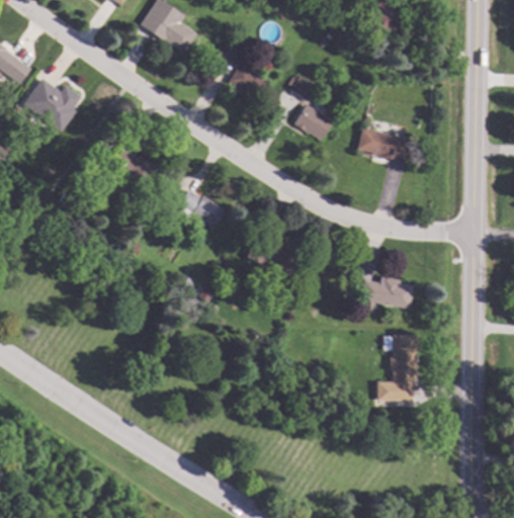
[(397,30),(375,30),(376,1),(397,1),(397,30)]
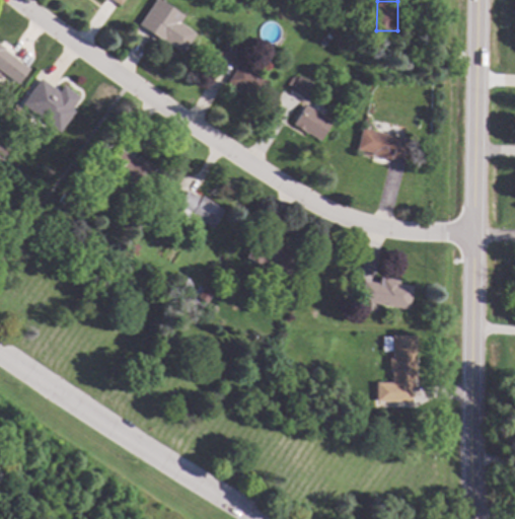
[(199,33),(186,53),(166,41),(164,43),(148,31),(163,9),(199,33)]
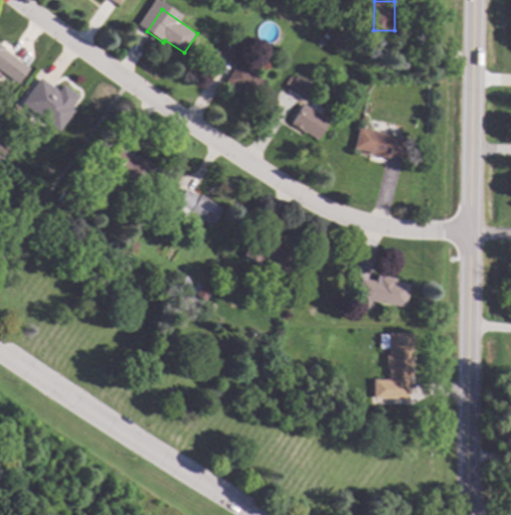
[(244,48),(234,63),(218,53),(227,37),(244,48)]
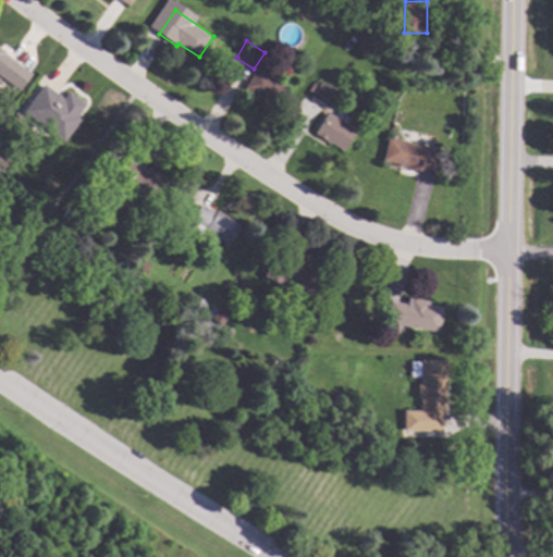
[(0,44),(9,51),(8,52),(34,73),(22,89),(0,72),(0,44)]
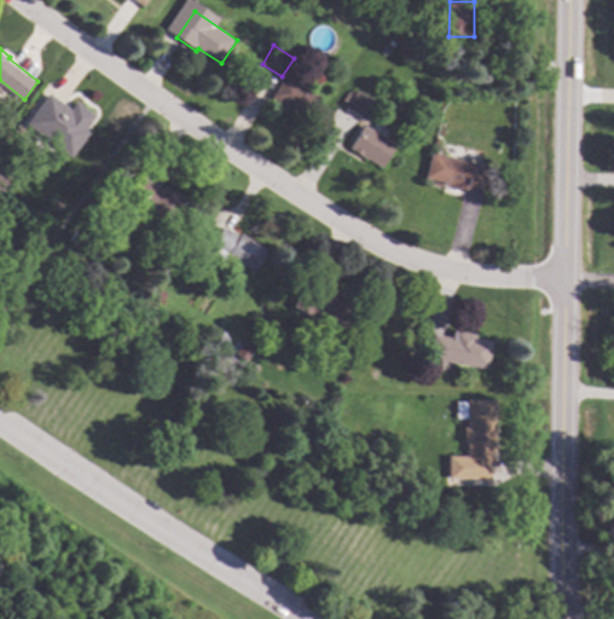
[(323,97),(308,120),(273,97),(288,75),(323,97)]
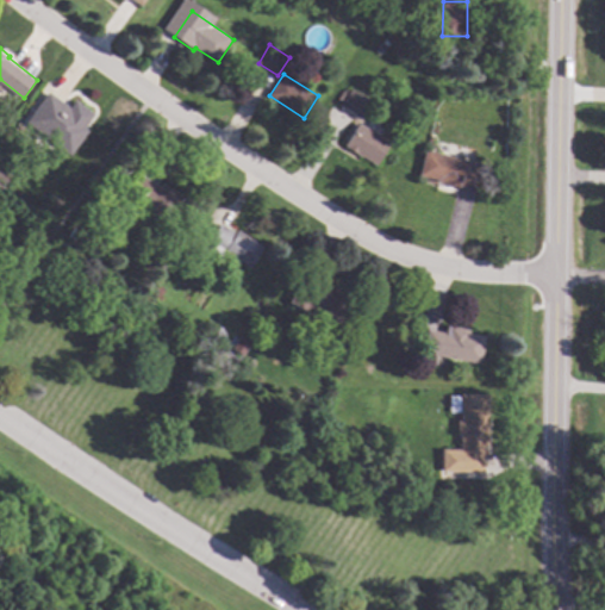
[(372,99),(361,117),(343,106),(354,88),(372,99)]
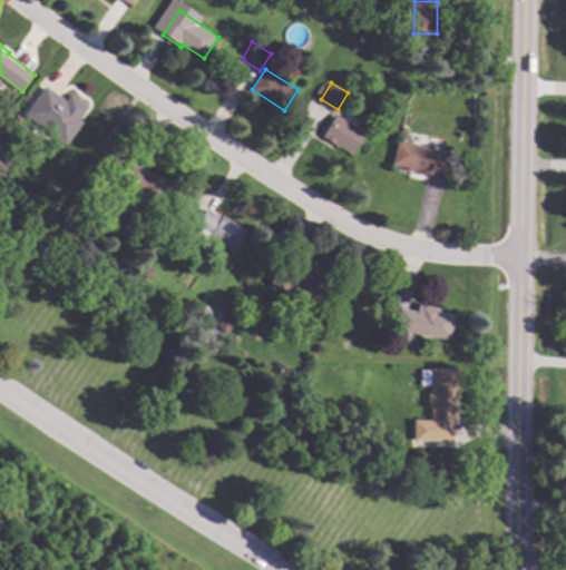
[(62,97),(57,105),(60,108),(72,92),(90,107),(81,119),(86,123),(67,146),(46,128),(54,118),(35,102),(48,86),(62,97)]
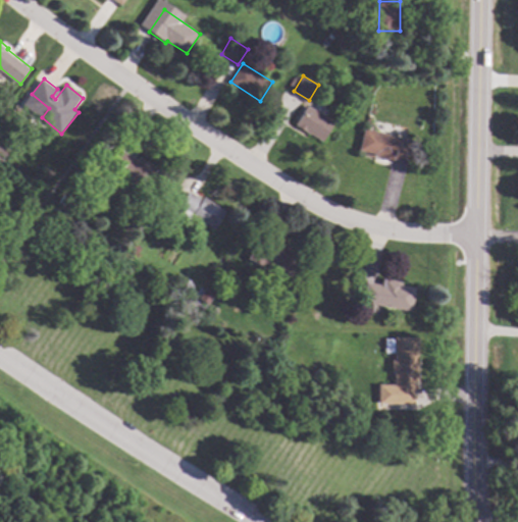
[(335,121),(324,141),(297,125),(309,105),(335,121)]
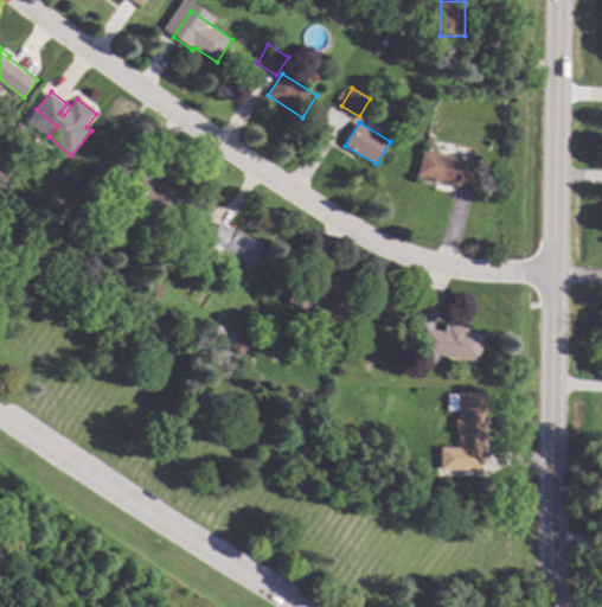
[(485,165),(479,190),(460,185),(460,186),(436,180),(436,179),(420,174),(426,149),(485,165)]
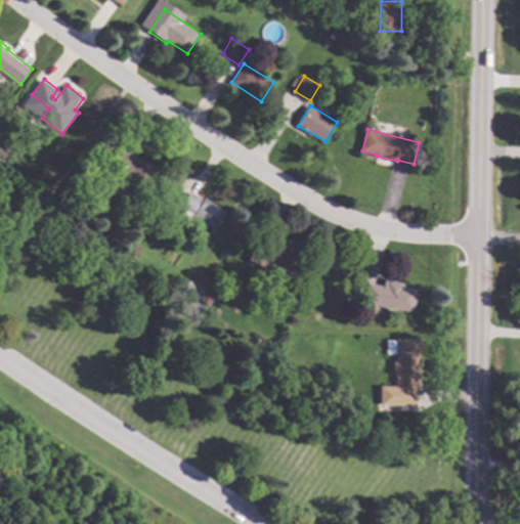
[(139,161),(142,156),(161,168),(156,176),(155,175),(141,194),(128,185),(125,190),(109,180),(110,178),(102,173),(119,147),(139,161)]
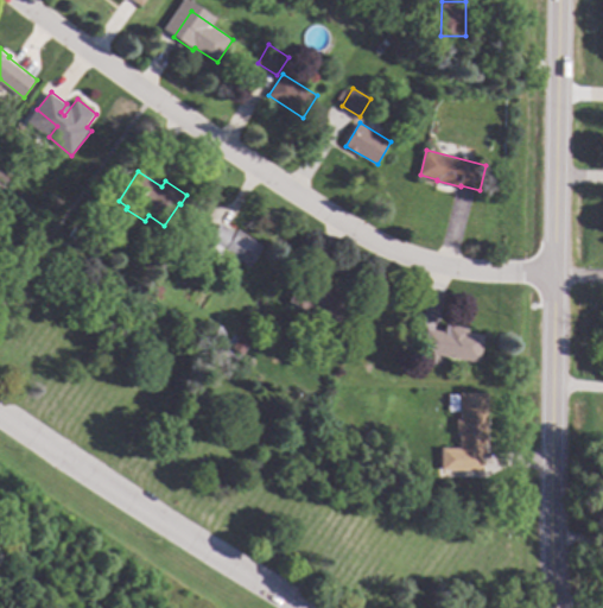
[(64,201),(58,209),(49,202),(54,194),(64,201)]
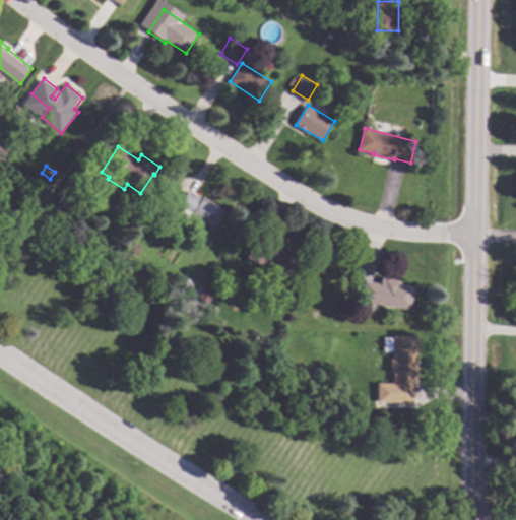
[(203,199),(205,195),(227,210),(214,230),(193,215),(194,213),(180,204),(190,190),(203,199)]
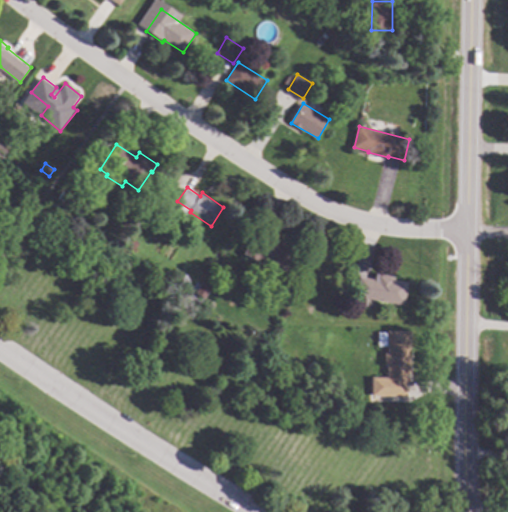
[(71,195),(66,203),(58,197),(64,190),(71,195)]
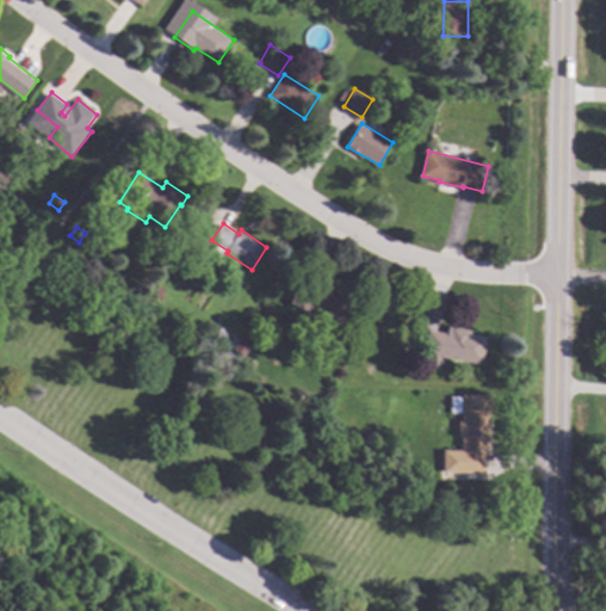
[(128,277),(124,282),(113,273),(118,267),(128,277)]
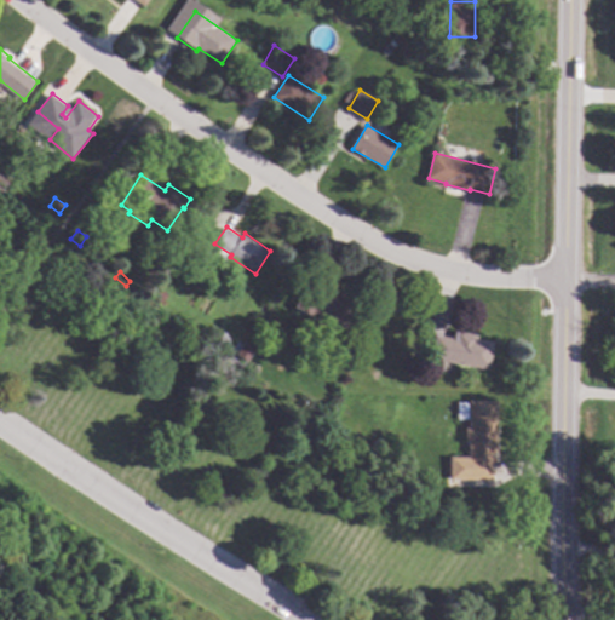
[(165,292),(160,299),(154,296),(159,288),(165,292)]
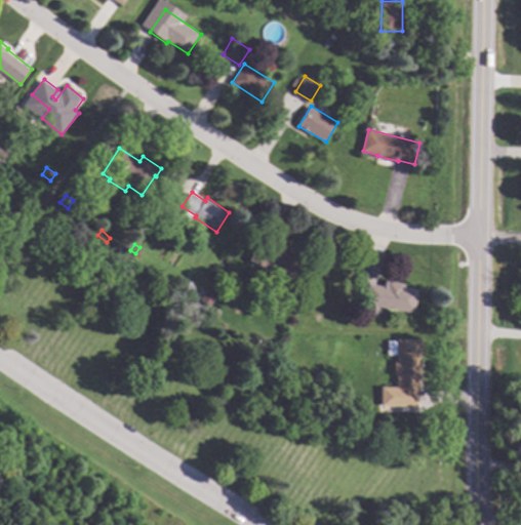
[(287,248),(288,247),(304,254),(303,256),(309,259),(297,281),(267,265),(266,268),(251,260),(258,246),(277,256),(282,246),(287,248)]
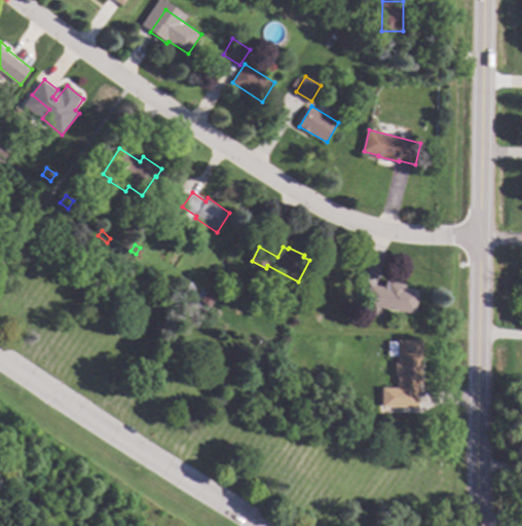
[(199,287),(195,293),(187,287),(192,280),(199,287)]
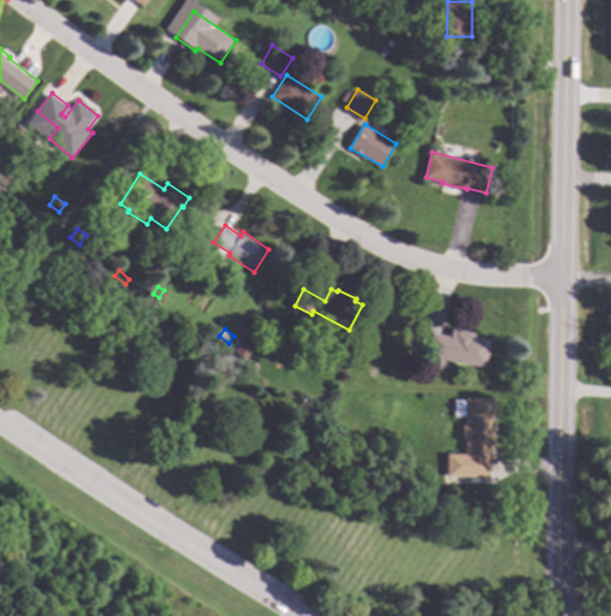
[(476,333),(475,337),(492,341),(487,367),(428,356),(433,332),(451,336),(452,329),(476,333)]
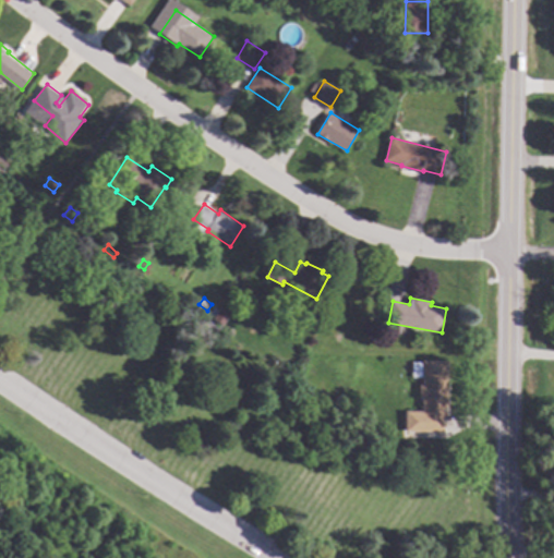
[(232,314),(226,324),(216,318),(221,307),(232,314)]
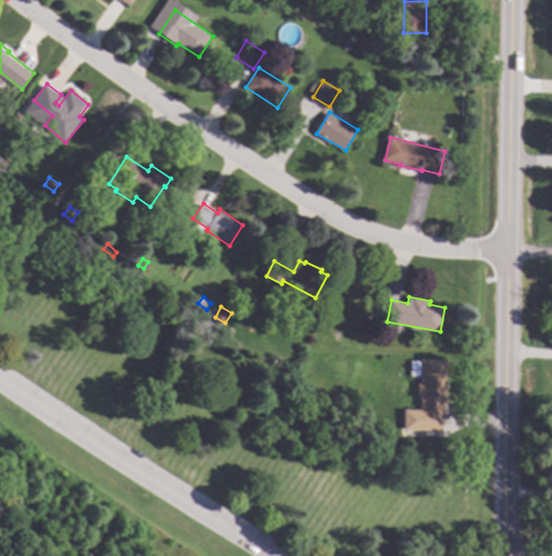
[(447,405),(443,405),(442,430),(405,429),(405,409),(422,409),(422,395),(419,395),(419,383),(423,383),(423,358),(448,359),(447,405)]
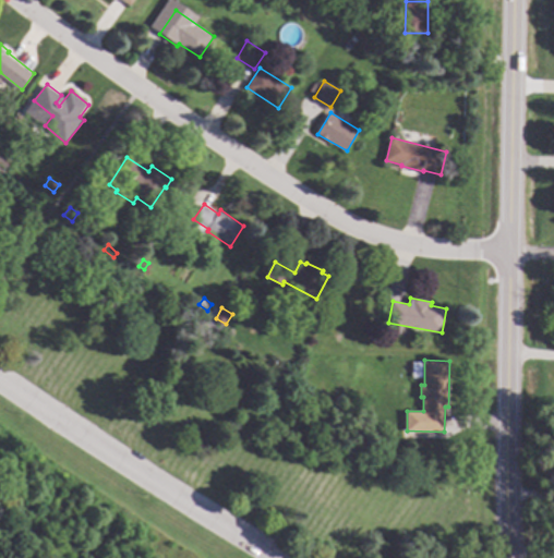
[(351,398),(344,405),(337,399),(345,391),(351,398)]
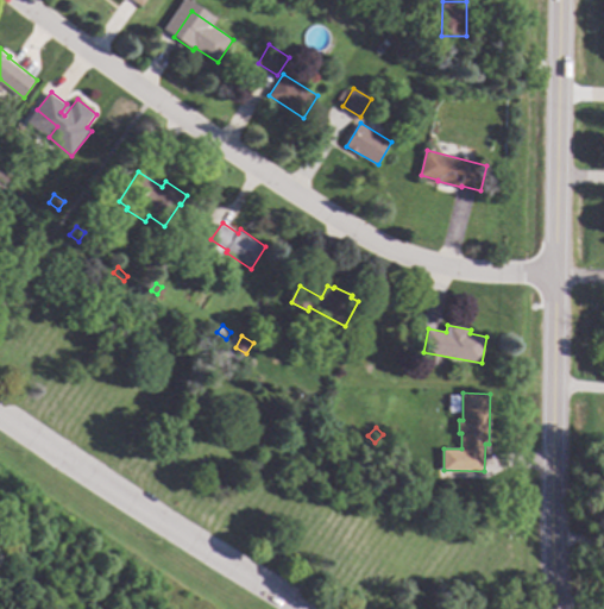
[(395,460),(389,470),(377,464),(383,453),(395,460)]
